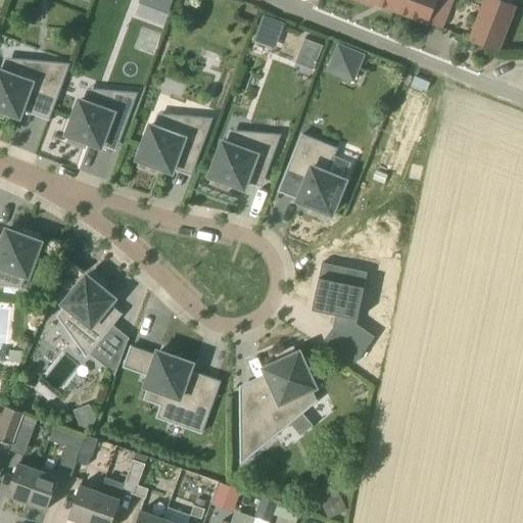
[(427,24),(436,0),(365,0),(380,6),(381,4),(385,5),(385,7),(427,24)]
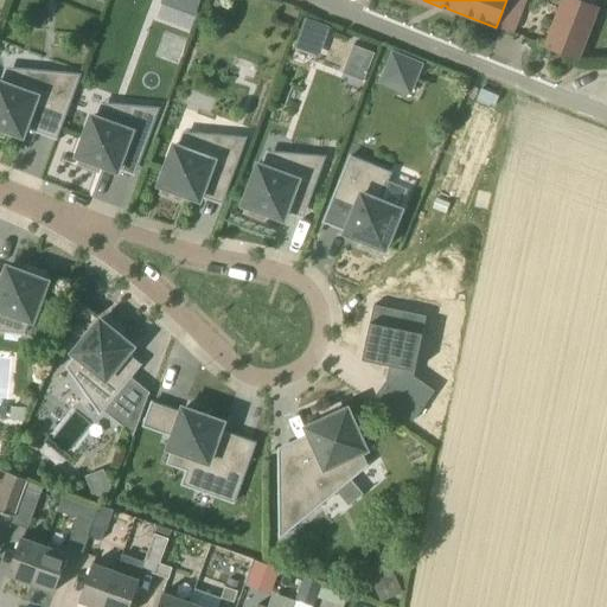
[(579,59),(587,37),(599,7),(579,0),(562,0),(545,46),(579,59)]
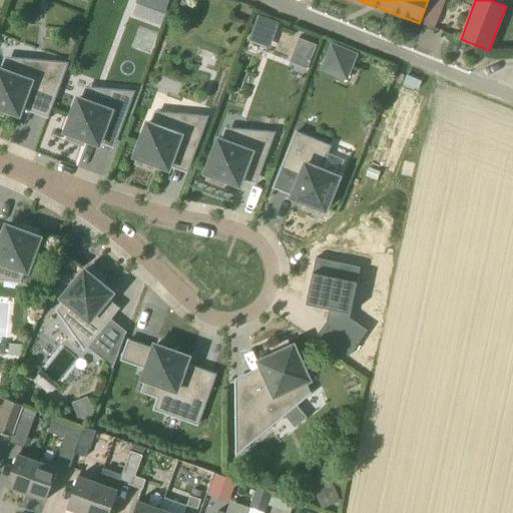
[(260,16),(258,20),(252,33),(273,41),(280,24),(260,16)]
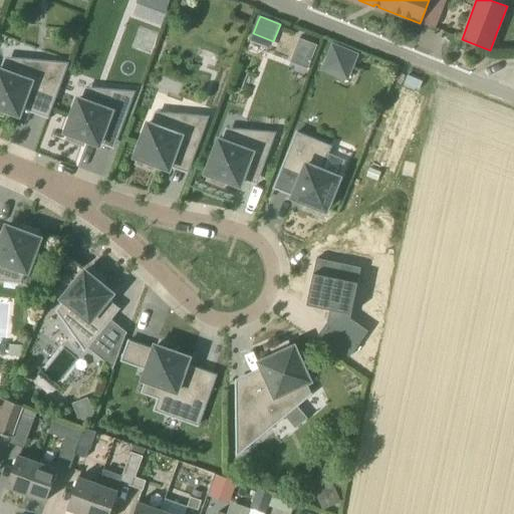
[(319,46),(301,39),(292,63),(310,70),(319,46)]
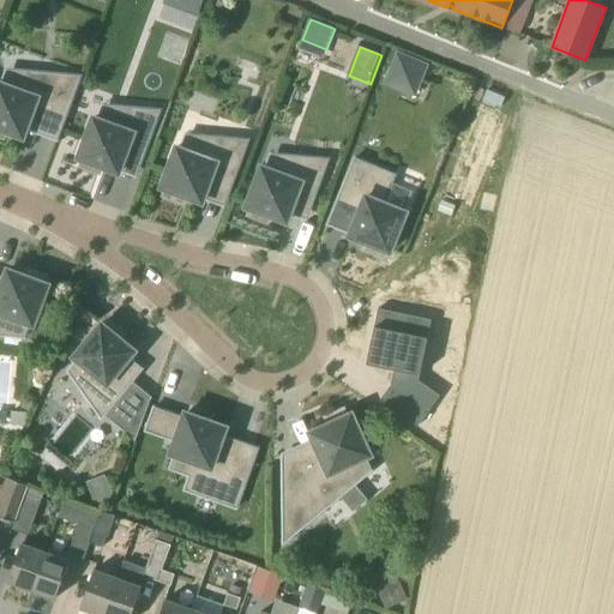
[(429,64),(397,50),(385,83),(403,90),(407,79),(421,85),(429,64)]
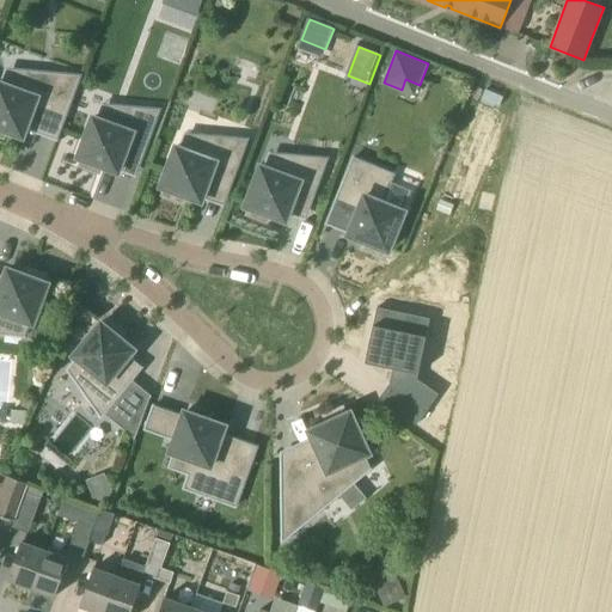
[(60,128),(79,78),(29,72),(22,92),(0,84),(0,135),(4,136),(6,130),(24,136),(30,118),(60,128)]
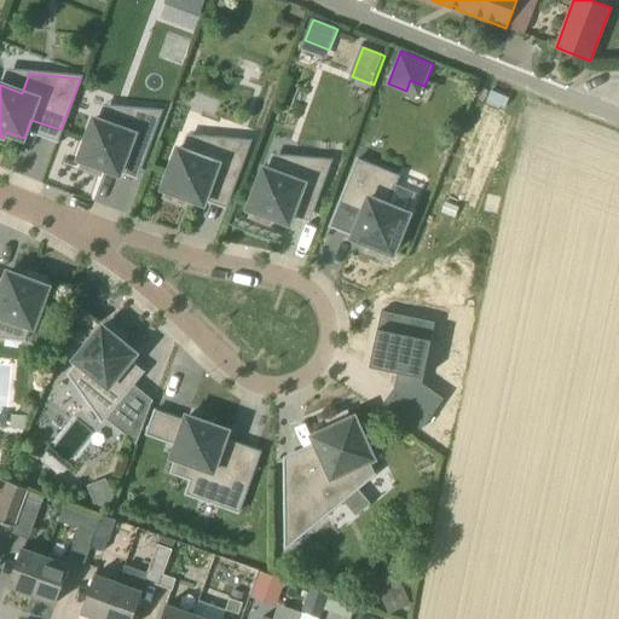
[(96,116),(88,137),(80,160),(85,161),(82,167),(100,174),(103,168),(120,174),(127,156),(143,162),(151,139),(162,111),(126,108),(120,125),(99,117),(96,116)]
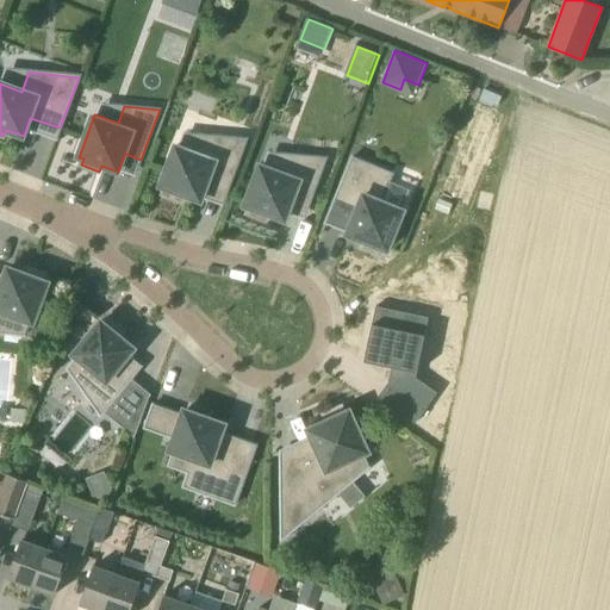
[(229,191),(248,139),(206,136),(199,155),(176,147),(161,186),(166,187),(163,194),(181,200),(184,194),(201,200),(207,184),(229,191)]
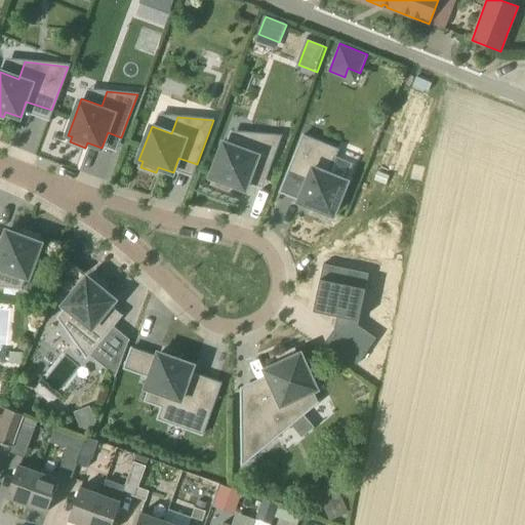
[(266,179),(281,136),(250,133),(244,150),(225,143),(211,176),(215,178),(213,184),(229,190),(231,184),(246,190),(251,174),(266,179)]
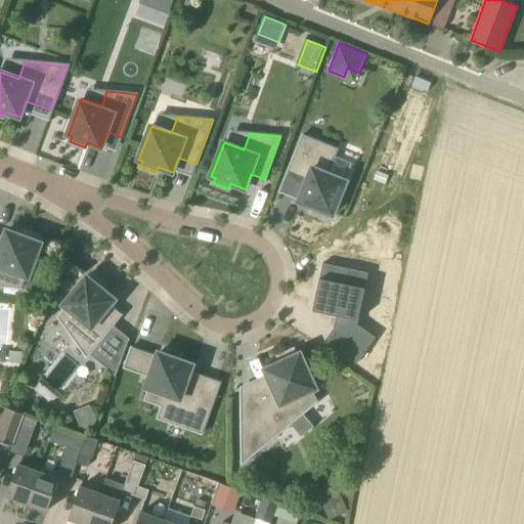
[(333,215),(346,181),(328,173),(338,148),(303,135),(288,172),(308,179),(299,201),(314,207),(311,213),(326,219),(329,213),(333,215)]
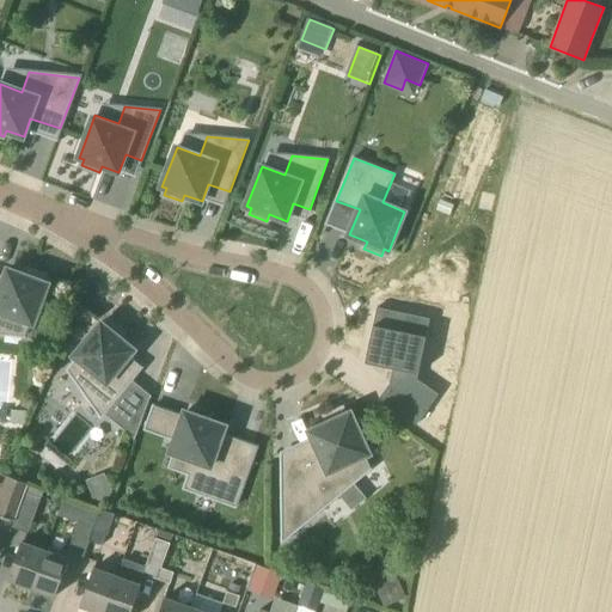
[(46,276),(29,269),(26,276),(8,269),(2,287),(0,286),(0,334),(2,335),(10,316),(34,324),(48,285),(43,282),(46,276)]
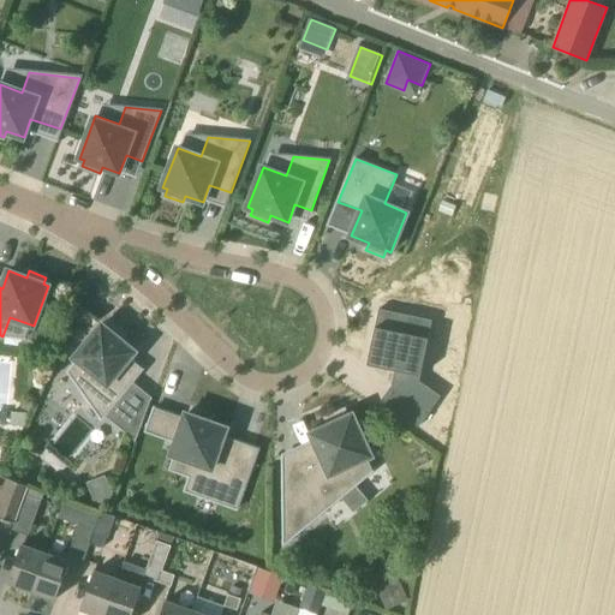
[(411,315),(380,309),(368,364),(395,370),(393,384),(382,400),(416,424),(437,393),(419,381),(428,338),(407,333),(411,315)]
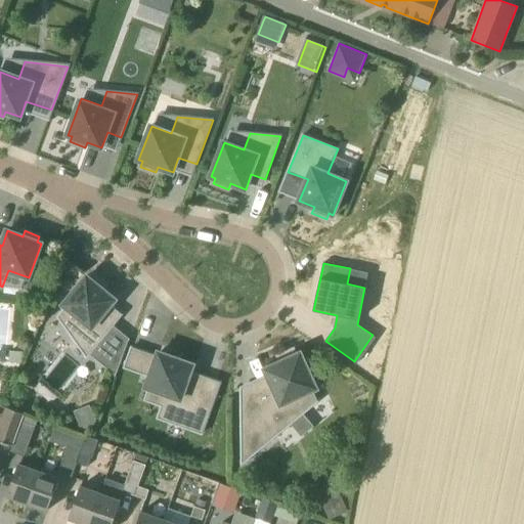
[(106,285),(94,274),(90,279),(87,276),(63,305),(80,318),(69,332),(87,357),(117,321),(105,312),(116,300),(102,290),(106,285)]
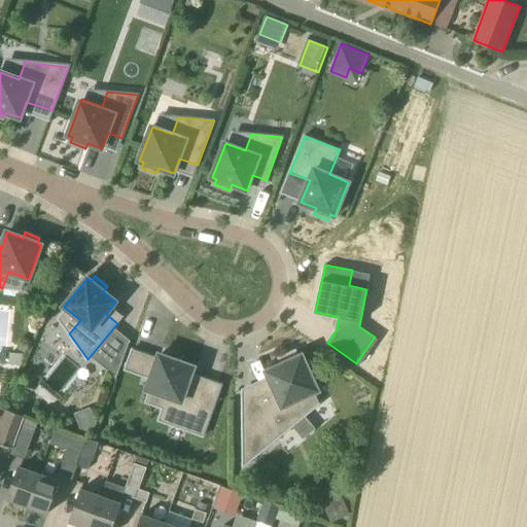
[(168,396),(163,411),(159,421),(204,436),(219,393),(188,382),(195,366),(179,361),(181,356),(166,350),(164,356),(160,354),(159,358),(133,349),(126,370),(151,379),(147,389),(150,390),(168,396)]
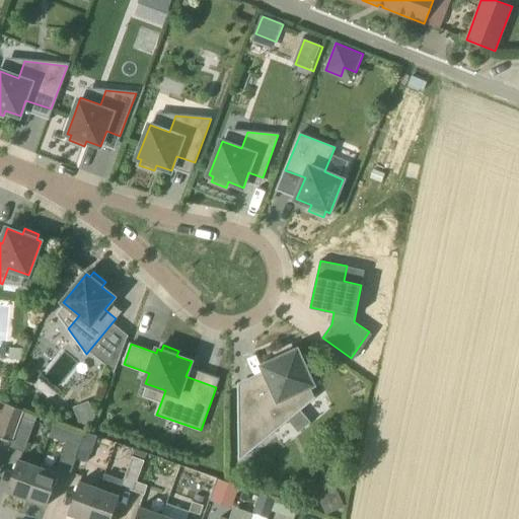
[(293,352),(291,347),(276,353),(279,359),(263,366),(270,380),(239,394),(239,459),(240,459),(315,397),(309,386),(313,384),(298,350),(293,352)]
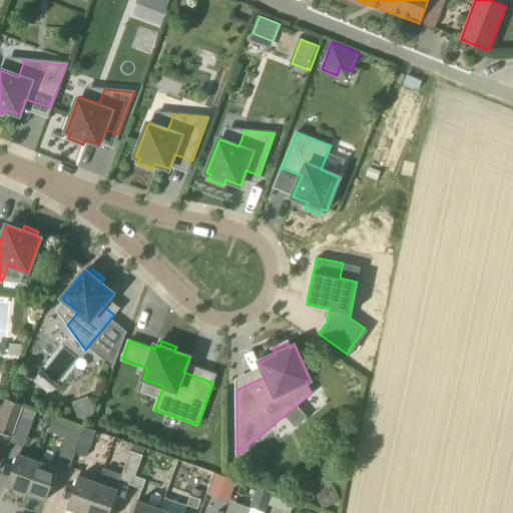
[(23,345),(9,344),(9,355),(22,355),(23,345)]
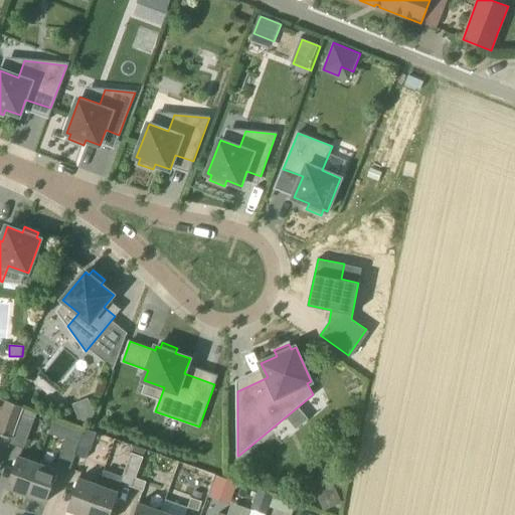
[(0,434),(13,439),(24,407),(6,400),(0,415),(0,434)]
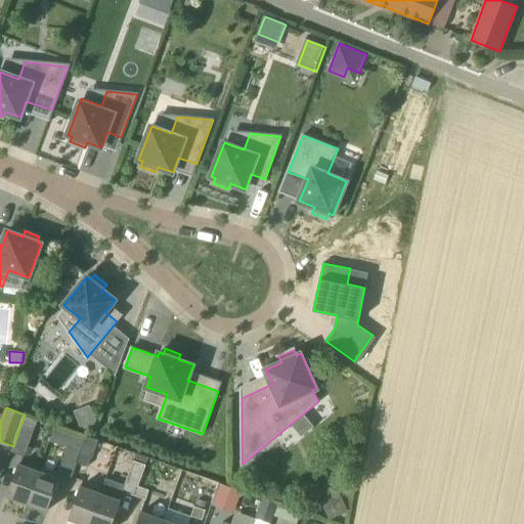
[(25,457),(36,427),(39,419),(25,415),(13,446),(11,452),(25,457)]
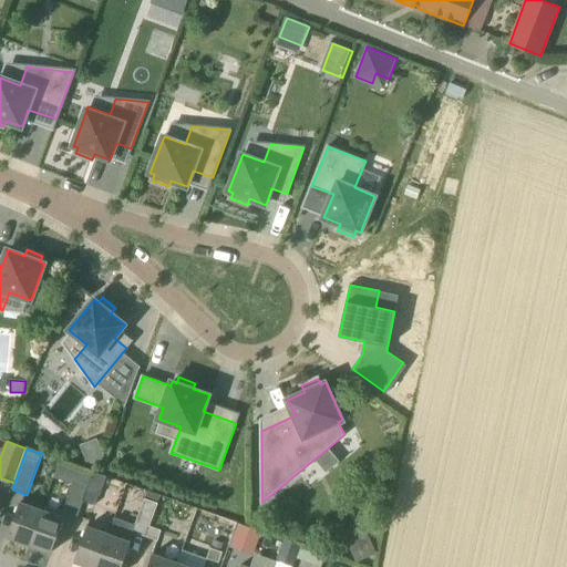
[(78,516),(83,502),(86,491),(94,472),(79,466),(63,512),(78,516)]
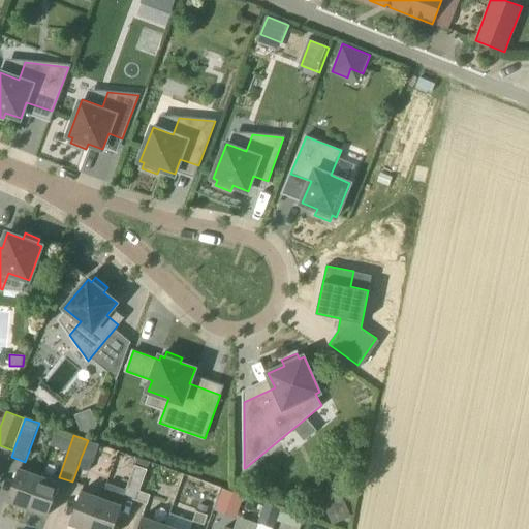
[(89,472),(92,462),(81,458),(78,468),(89,472)]
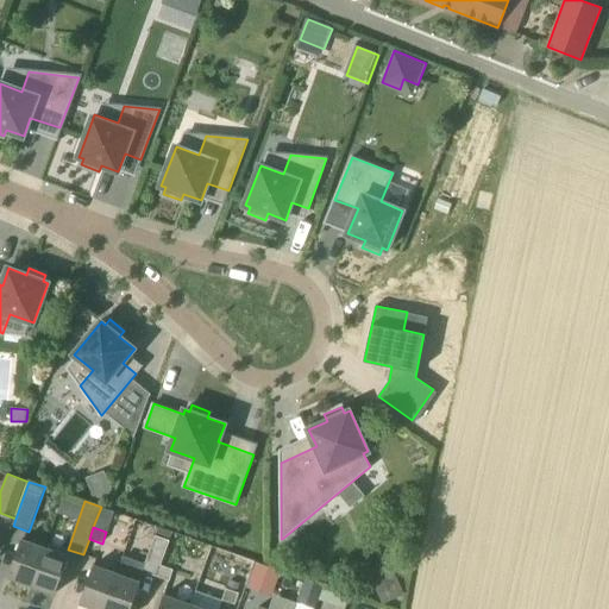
[(158,527),(156,535),(170,541),(174,532),(165,529),(158,527)]
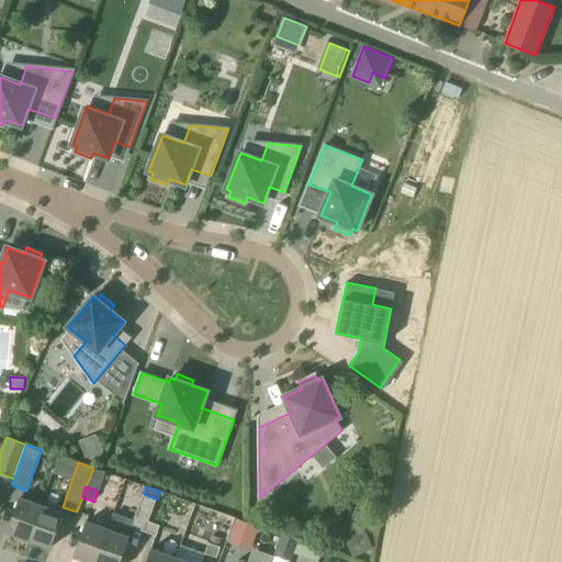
[(150,518),(157,499),(144,494),(133,521),(113,515),(108,530),(96,561),(121,561),(130,538),(133,528),(145,532),(148,523),(150,518)]
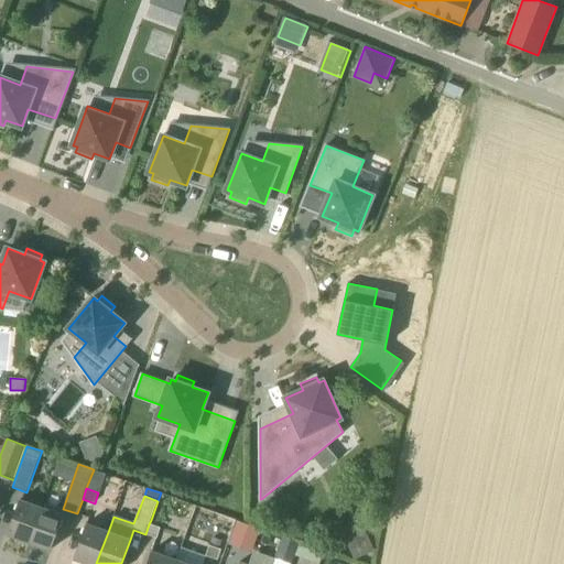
[(30,542),(42,508),(20,500),(8,534),(30,542)]
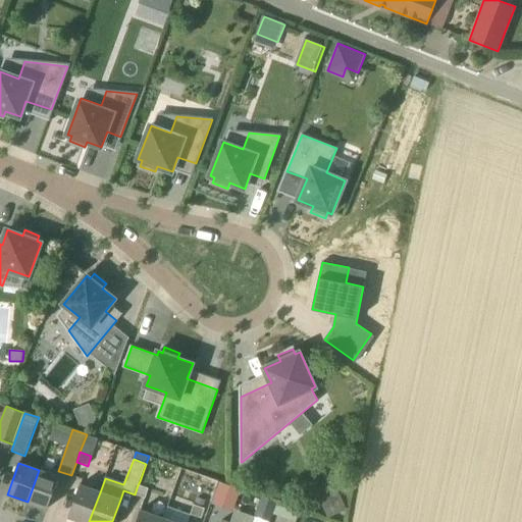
[(48,509),(59,477),(39,470),(28,502),(48,509)]
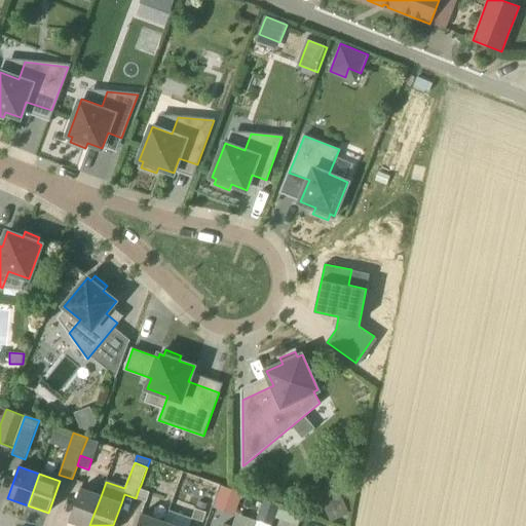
[(222,485),(214,508),(235,515),(242,492),(222,485)]
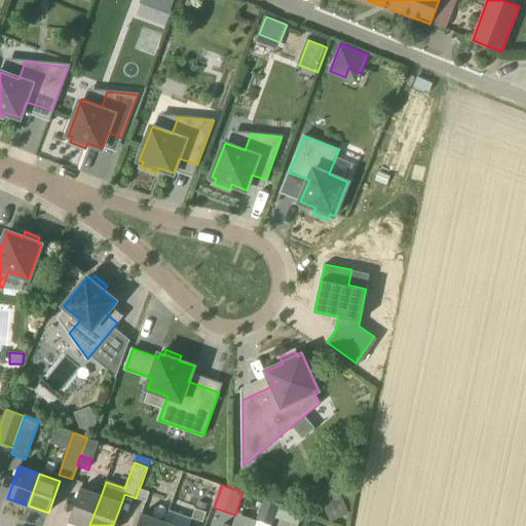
[(83,525),(89,525),(101,496),(81,488),(69,521),(83,525)]
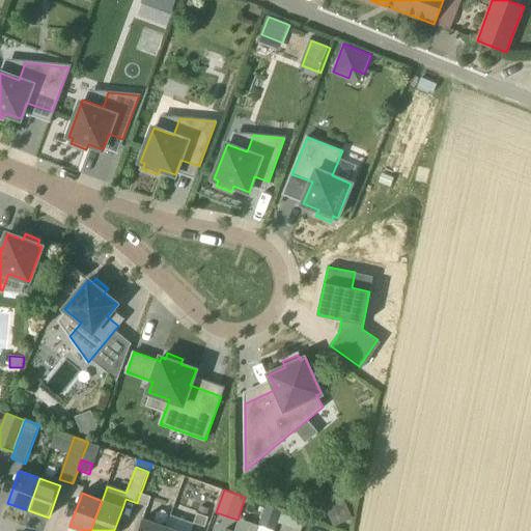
[(151,497),(140,494),(137,503),(147,507),(151,497)]
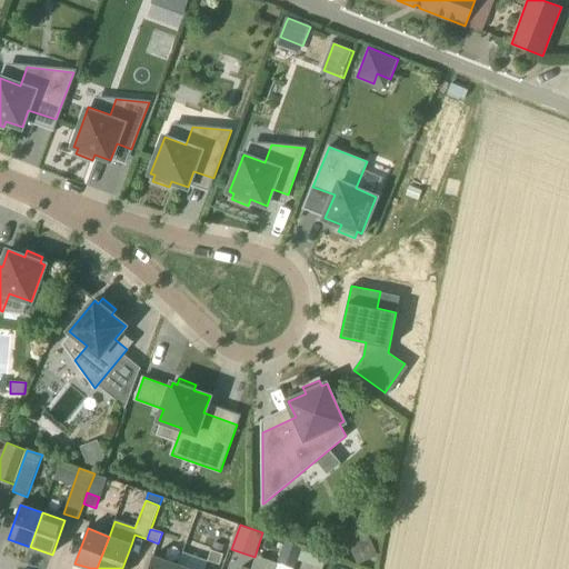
[(369,536),(348,546),(358,565),(379,555),(369,536)]
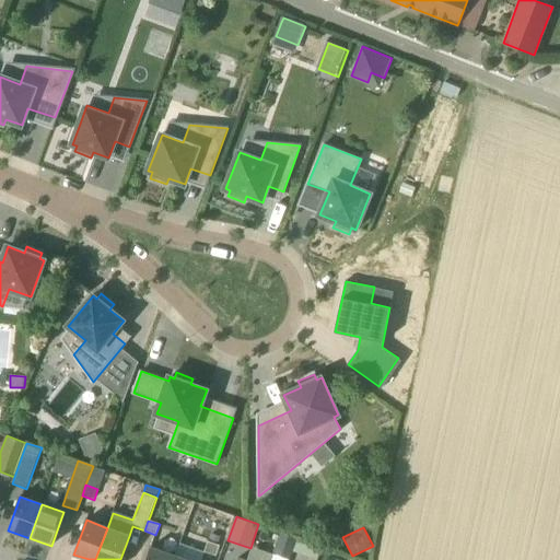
[(280,529),(272,551),(290,557),(298,536),(280,529)]
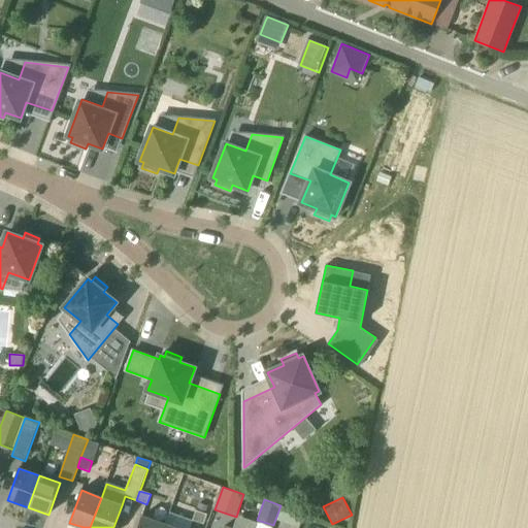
[(204,524),(207,515),(196,510),(193,521),(204,524)]
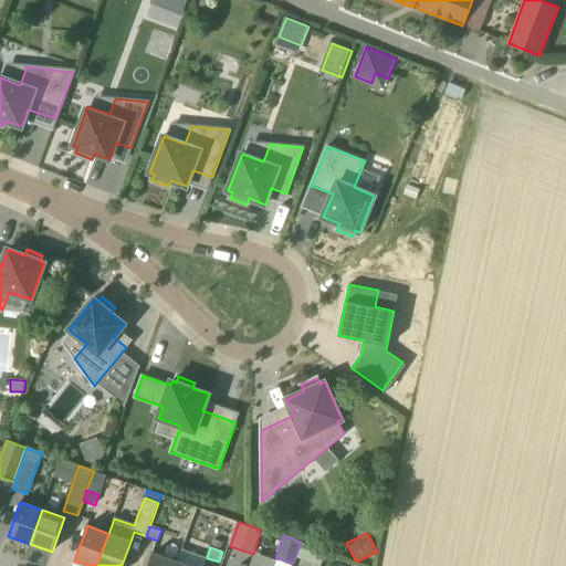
[(176,565),(177,563),(153,553),(147,565),(176,565)]
